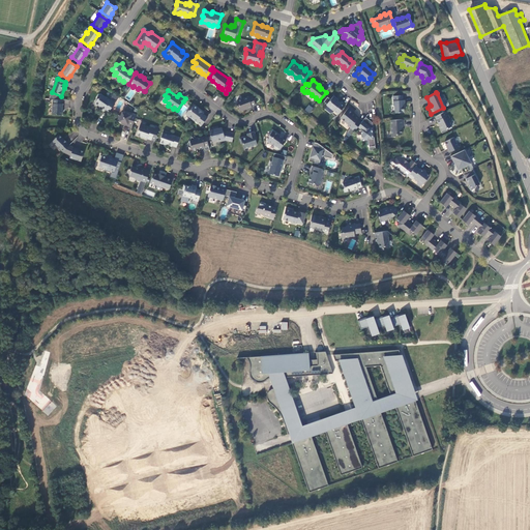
[(105,110),(108,112),(115,102),(111,99),(111,100),(106,96),(106,97),(100,93),(98,94),(96,96),(97,98),(94,101),(95,104),(97,106),(98,105),(100,107),(104,110),(105,110)]
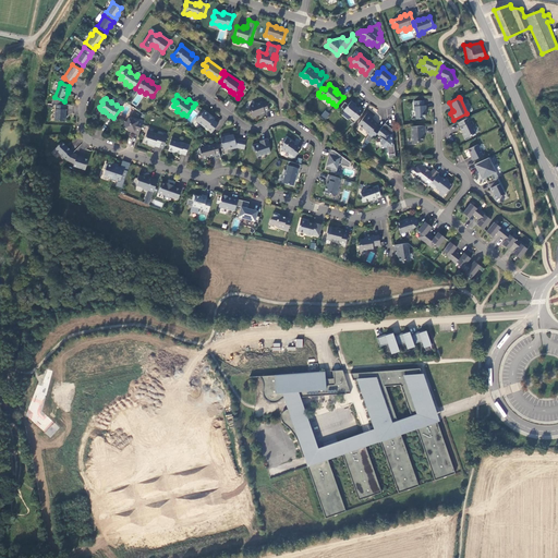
[(355,106),(355,105),(351,100),(348,105),(344,101),(341,107),(343,109),(343,110),(351,117),(349,119),(353,123),(364,110),(359,107),(358,108),(355,106)]
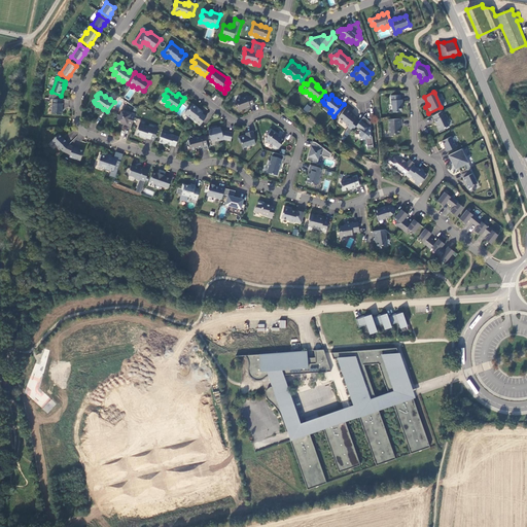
[(392,106),(392,112),(401,111),(401,104),(402,104),(402,102),(402,99),(400,100),(399,95),(390,95),(391,104),(392,106)]
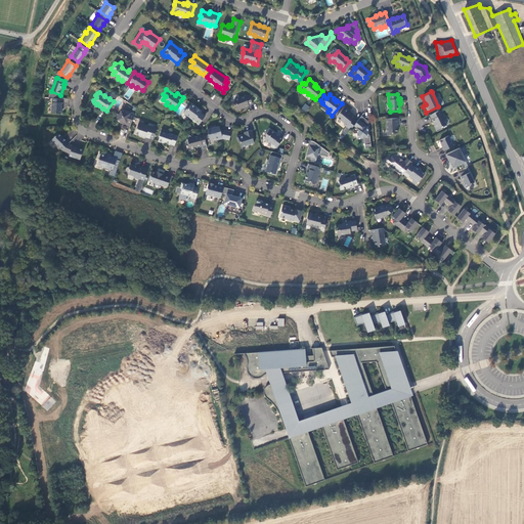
[(245,95),(234,99),(235,102),(234,104),(236,110),(249,105),(249,104),(252,103),(249,95),(246,96),(245,95)]
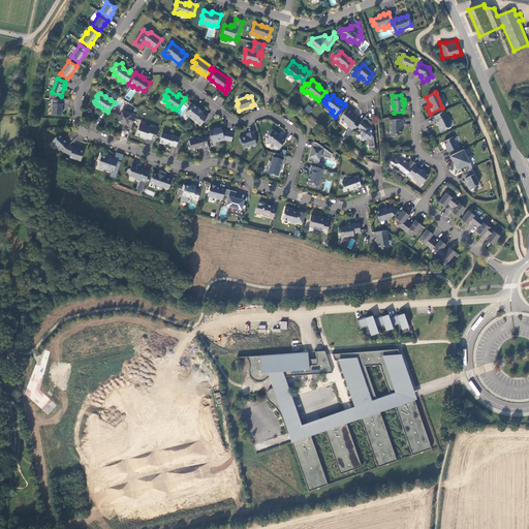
[(63,100),(54,99),(53,114),(62,114),(63,103),(62,102),(63,100)]
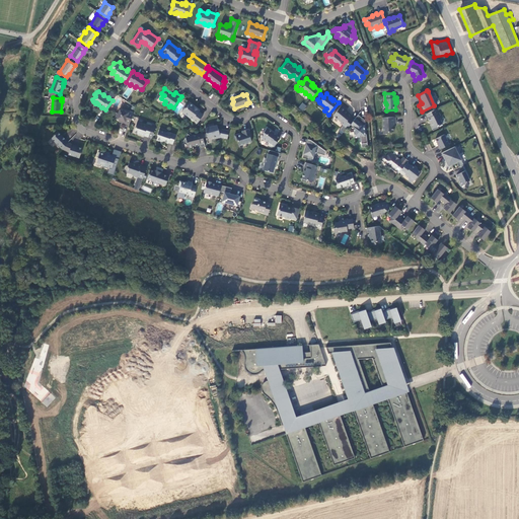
[(302,102),(298,107),(303,112),(307,105),(302,102)]
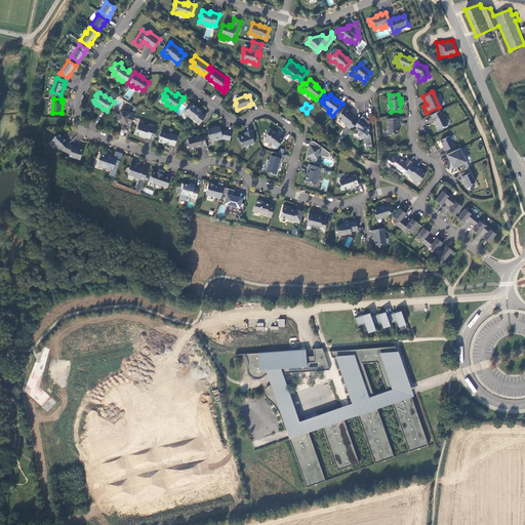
[(186,110),(184,114),(199,125),(204,117),(200,114),(201,113),(197,110),(196,111),(195,110),(194,108),(191,106),(188,110),(186,110)]
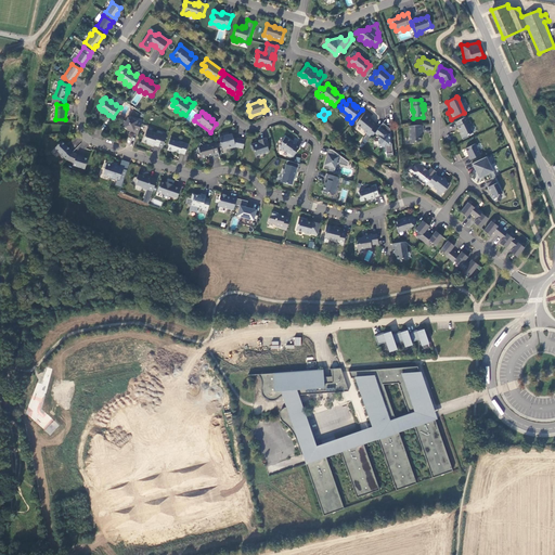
[(363,131),(366,134),(363,139),(368,142),(375,133),(378,129),(374,126),(375,125),(372,123),(370,119),(371,118),(365,113),(356,124),(363,130),(363,131)]
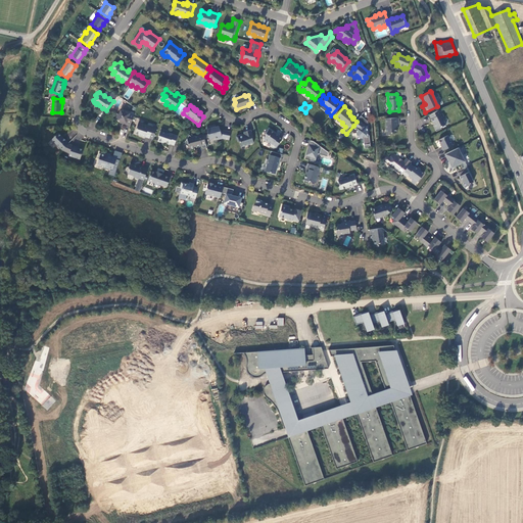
[(121,124),(129,126),(130,127),(134,113),(127,111),(125,111),(120,110),(119,114),(116,114),(115,120),(121,122),(121,124)]
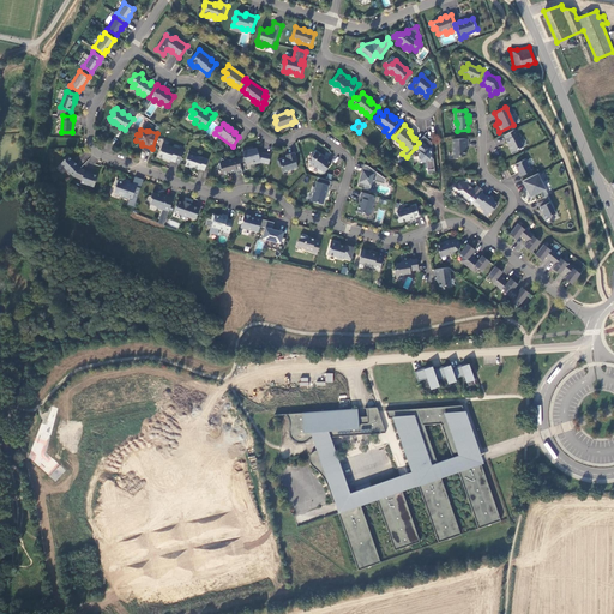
[(518,150),(517,149),(523,145),(521,139),(522,138),(519,133),(517,133),(516,131),(515,130),(504,134),(506,139),(509,144),(510,146),(509,148),(512,154),(518,150)]
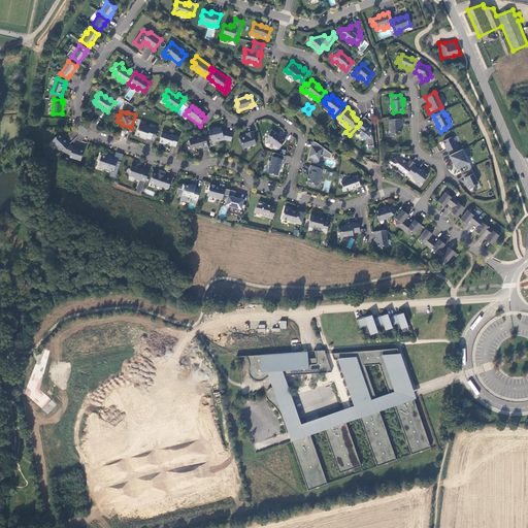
[(371,122),(364,117),(360,123),(357,127),(359,129),(360,139),(365,138),(365,139),(366,139),(367,145),(373,145),(372,131),(370,131),(370,127),(371,127),(371,122)]
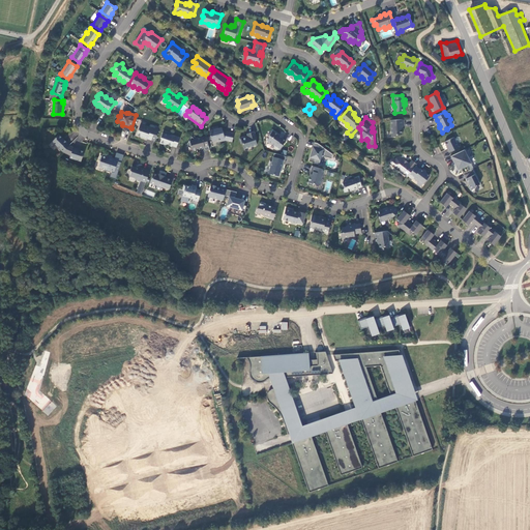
[(402,135),(401,125),(404,125),(404,119),(390,120),(391,137),(395,136),(396,135),(402,135)]
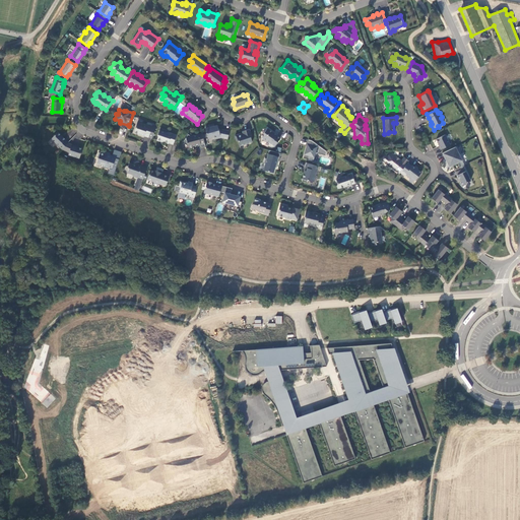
[(146,126),(136,122),(133,132),(139,134),(139,135),(143,136),(147,137),(151,126),(147,125),(146,126)]
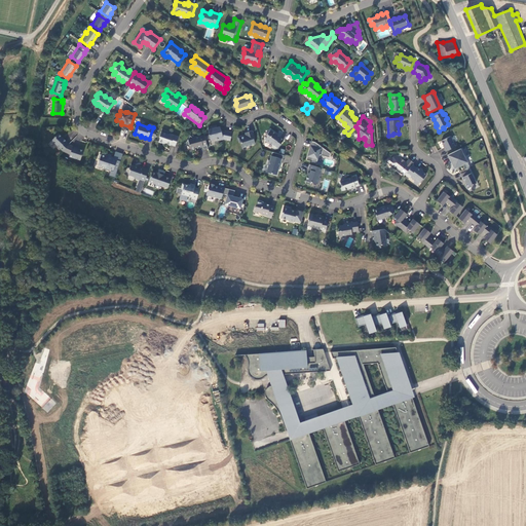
[(208,129),(211,140),(217,138),(217,141),(223,139),(230,140),(232,132),(224,130),(221,132),(220,126),(216,127),(215,125),(216,125),(216,124),(211,126),(212,128),(208,129)]
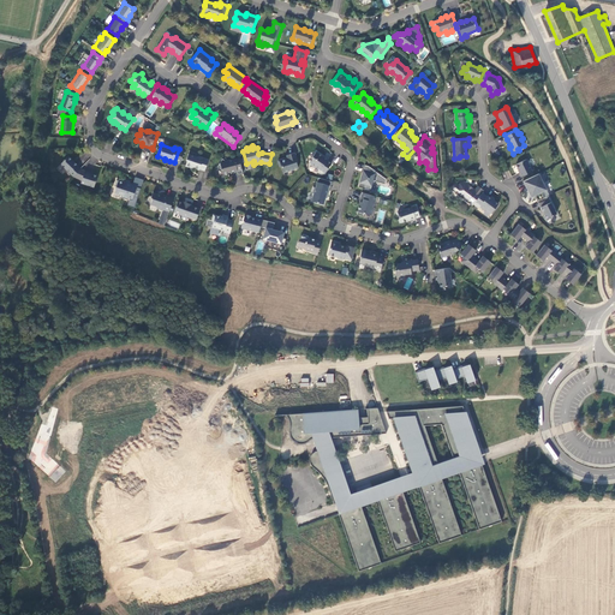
[(321,173),(324,173),(332,163),(327,160),(328,160),(327,159),(326,159),(323,157),(323,156),(316,151),(311,157),(311,160),(310,162),(310,165),(314,167),(316,167),(317,168),(318,171),(321,173)]
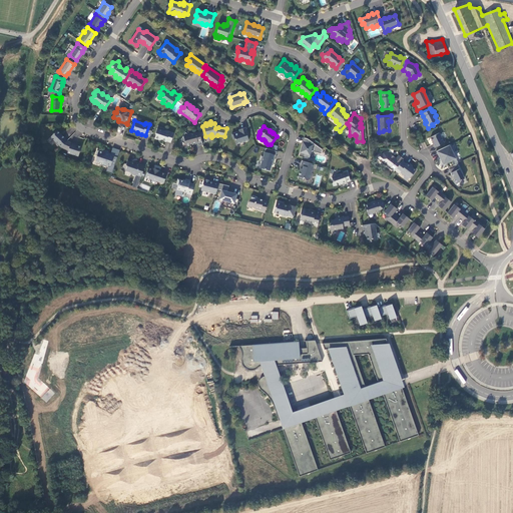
[(245,127),(238,129),(239,132),(237,132),(236,131),(231,133),(233,138),(234,138),(236,143),(248,139),(246,134),(248,134),(245,127)]
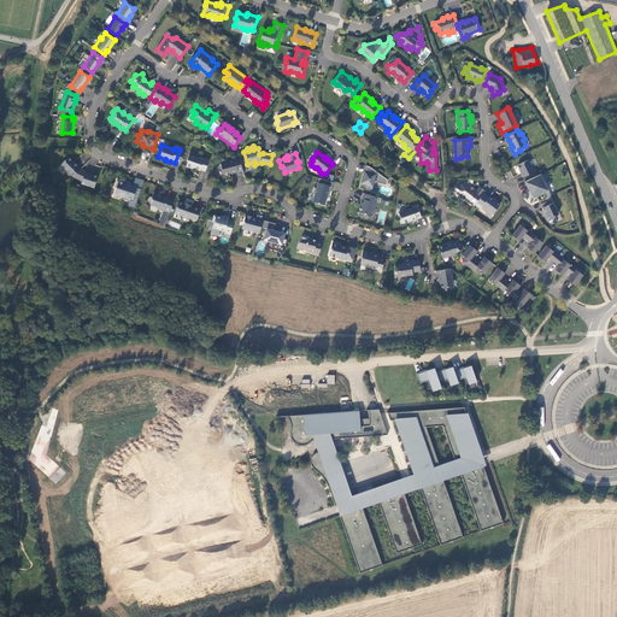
[(197,158),(188,154),(187,160),(187,163),(186,166),(191,169),(191,168),(199,171),(200,170),(205,171),(209,160),(199,157),(197,158)]
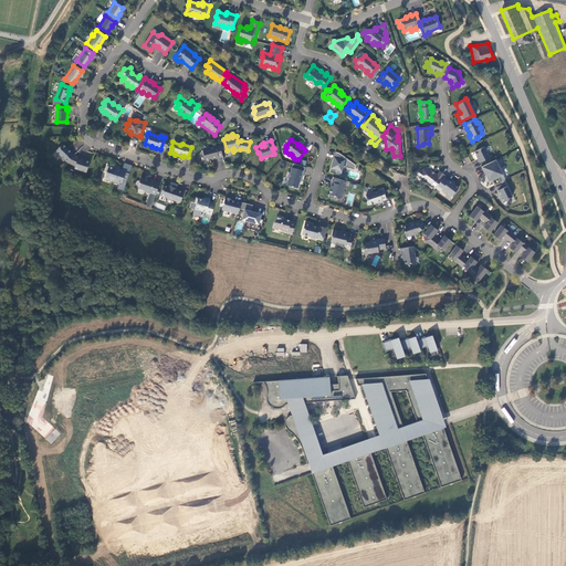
[(55,150),(66,161),(73,155),(71,152),(62,143),(55,150)]
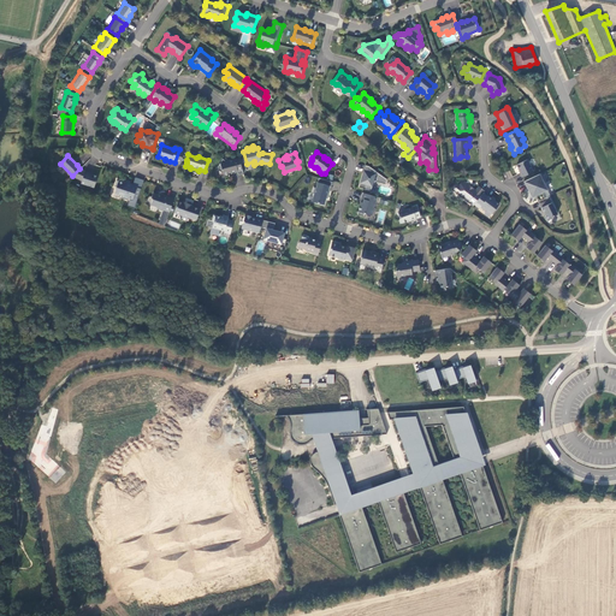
[(231,173),(231,175),(238,172),(238,175),(243,173),(240,159),(226,161),(223,159),(218,167),(221,170),(224,175),(231,173)]
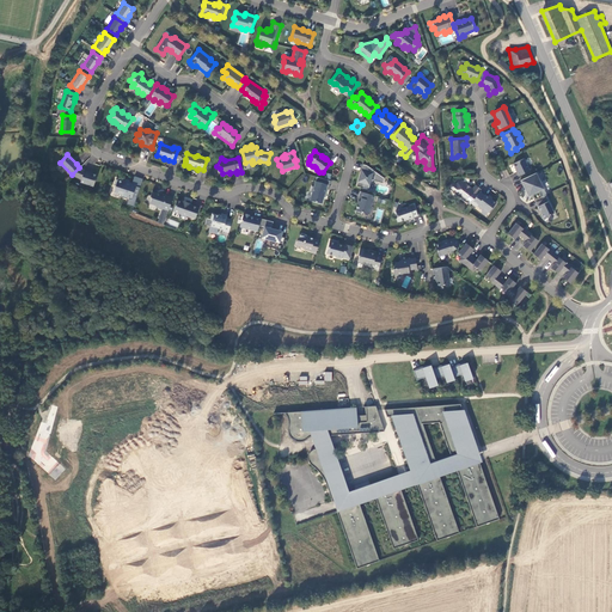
[(524,158),(513,164),(516,171),(518,176),(530,170),(524,158)]
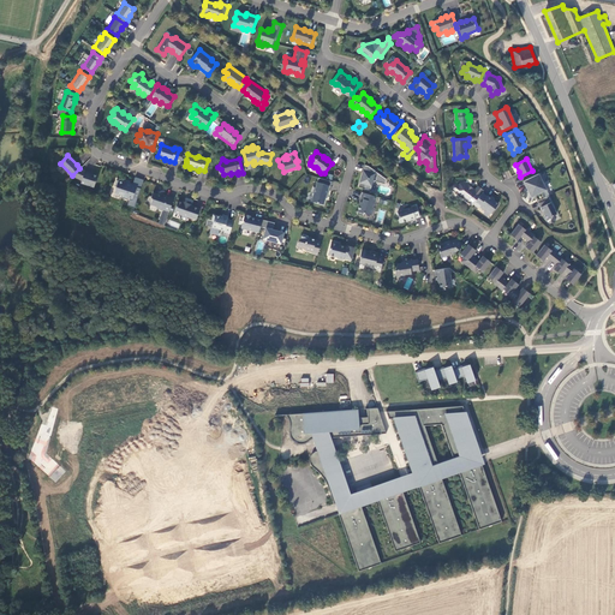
[(358,186),(364,189),(365,184),(371,185),(372,179),(375,180),(377,174),(376,173),(376,172),(368,166),(364,165),(358,186)]
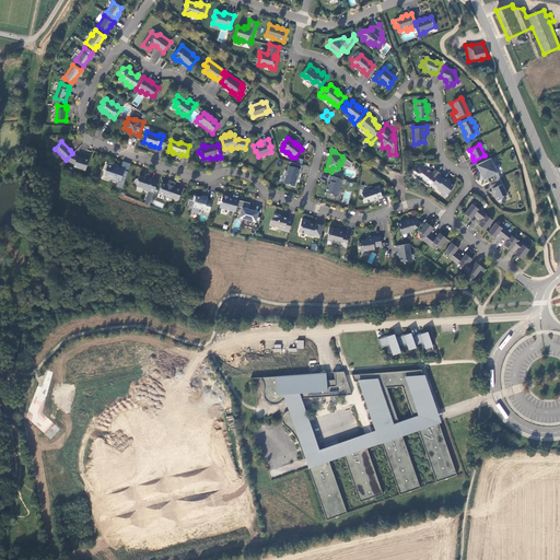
[(72,153),(66,160),(74,163),(77,155),(72,153)]
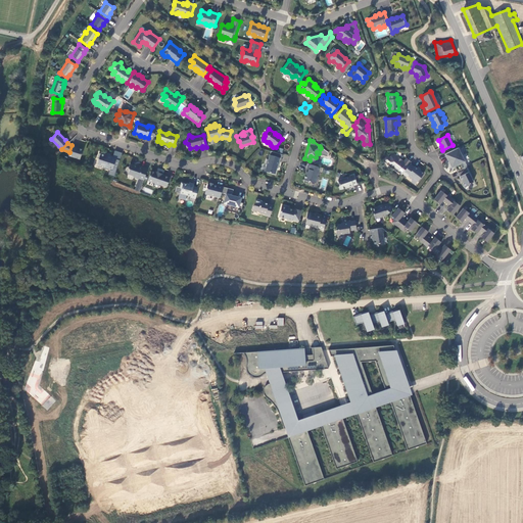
[(68,155),(80,158),(83,149),(76,146),(72,145),(69,152),(68,155)]
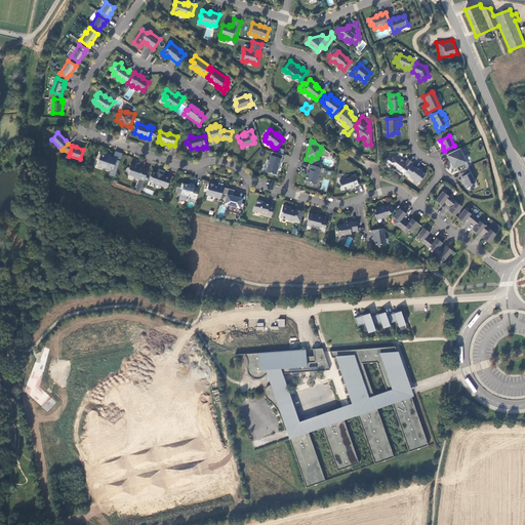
[(465,168),(462,164),(467,162),(459,148),(446,155),(448,160),(449,160),(453,168),(456,167),(458,171),(465,168)]
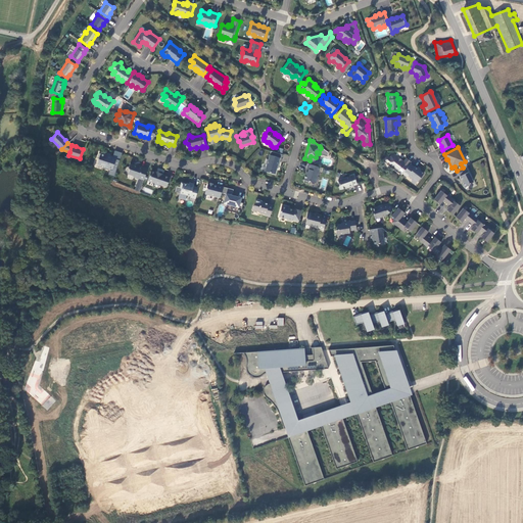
[(279,165),(282,154),(271,150),(271,151),(268,159),(267,159),(265,163),(267,164),(265,171),(275,174),(277,164),(279,165)]
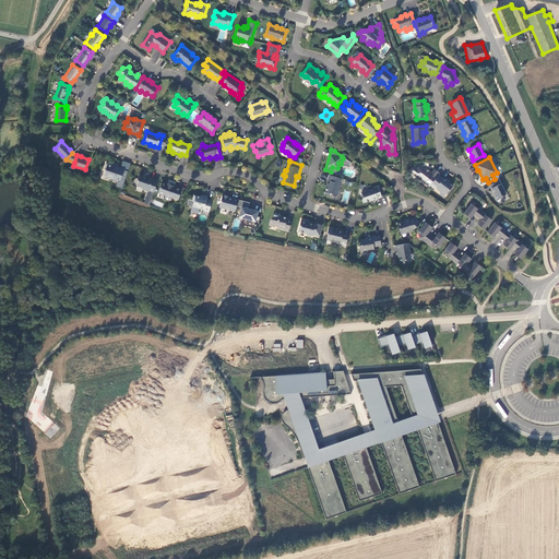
[(120,181),(123,169),(119,167),(119,166),(115,165),(114,166),(106,163),(104,168),(106,169),(104,175),(110,177),(109,179),(115,180),(115,179),(120,181)]
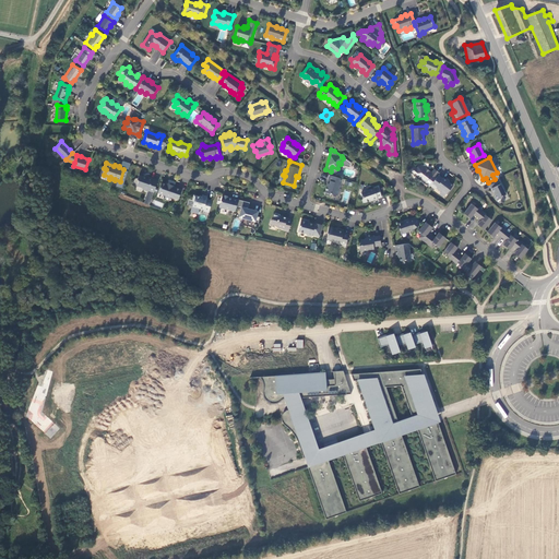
[(439,173),(435,169),(431,173),(423,166),(418,166),(417,168),(415,166),(412,167),(409,169),(411,171),(429,187),(430,186),(438,176),(439,173)]
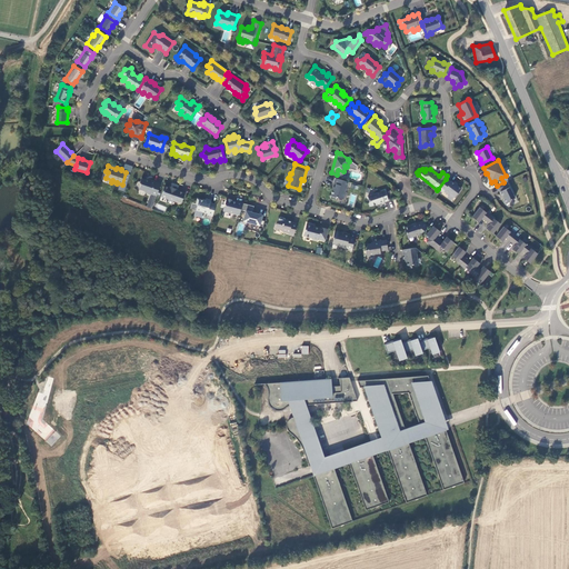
[(156,196),(160,185),(155,182),(155,181),(148,179),(146,180),(140,178),(139,182),(140,185),(138,189),(143,191),(145,192),(150,195),(156,196)]
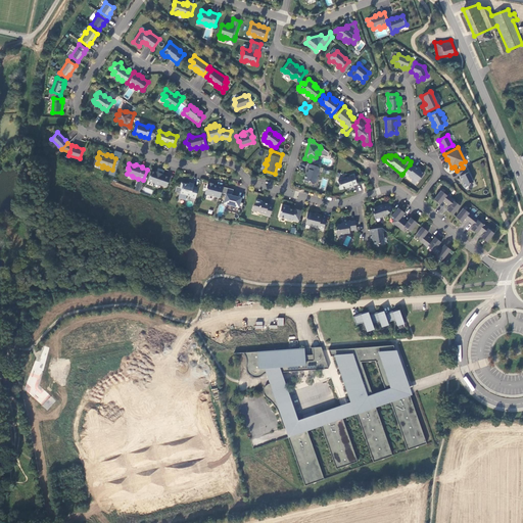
[(310,181),(316,183),(319,172),(320,172),(321,168),(307,163),(305,168),(308,169),(307,172),(306,172),(302,182),(308,184),(310,181)]
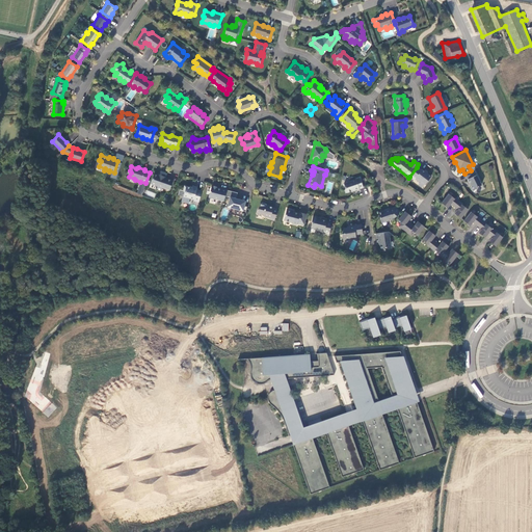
[(415,179),(419,183),(420,182),(424,185),(430,177),(427,175),(427,171),(425,173),(424,171),(421,169),(421,170),(417,167),(409,177),(411,179),(414,181),(415,179)]
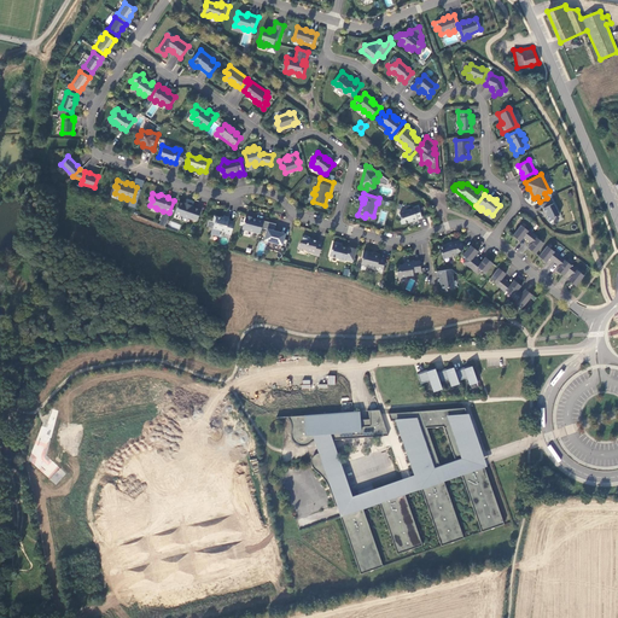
[(554,219),(554,217),(559,215),(555,208),(557,208),(551,197),(547,198),(540,202),(544,214),(546,213),(547,215),(546,217),(548,222),(554,219)]
